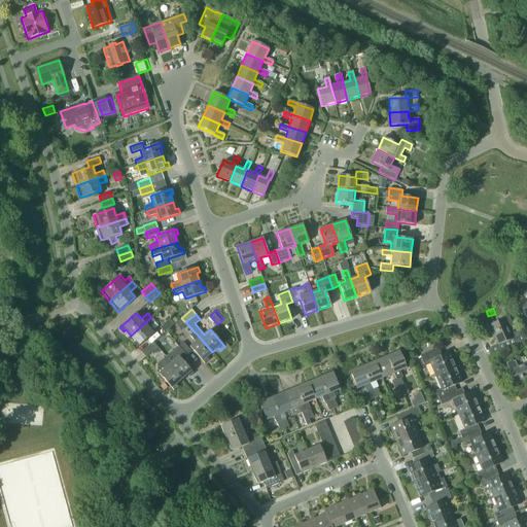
[(155,322),(151,317),(131,336),(136,341),(133,343),(137,348),(153,332),(148,327),(155,322)]
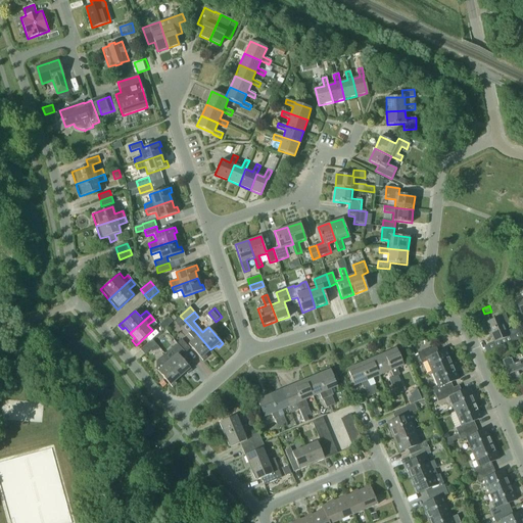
[(518,327),(506,331),(504,326),(509,324),(505,315),(486,323),(495,343),(498,342),(501,347),(522,337),(518,327)]
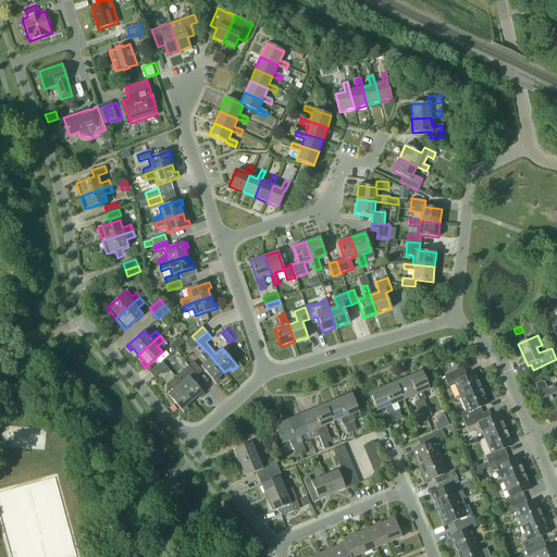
[(185,342),(190,348),(197,342),(196,341),(192,336),(185,342)]
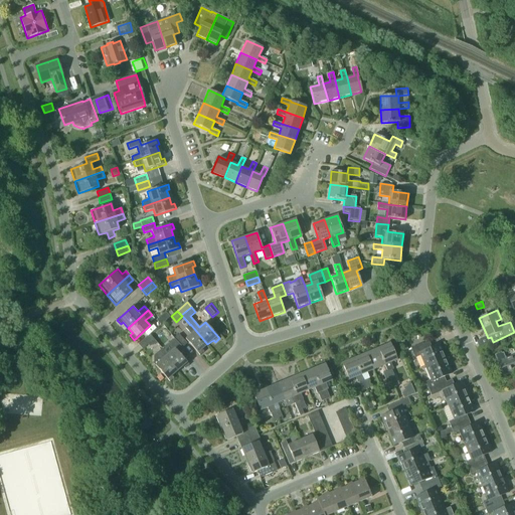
[(165,312),(156,320),(160,325),(170,317),(165,312)]
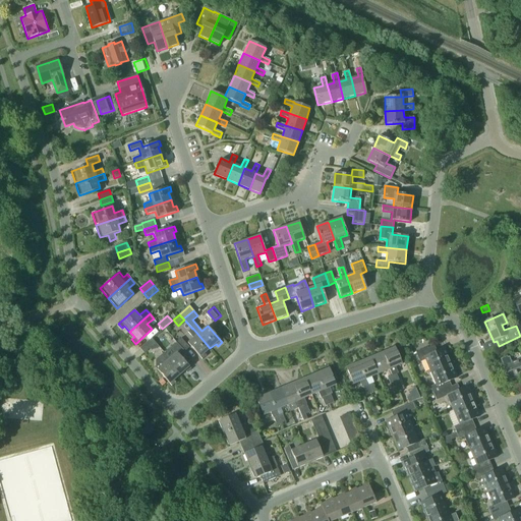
[(192,328),(192,329),(188,332),(193,338),(188,343),(203,359),(207,355),(205,353),(210,348),(192,328)]
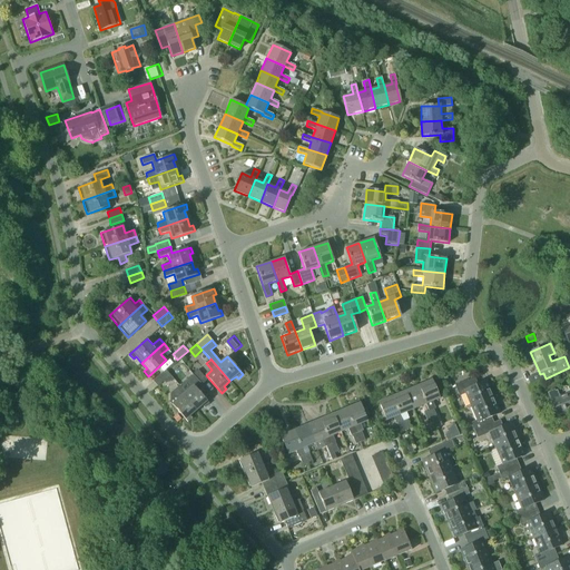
[(198,370),(193,374),(202,384),(207,380),(198,370)]
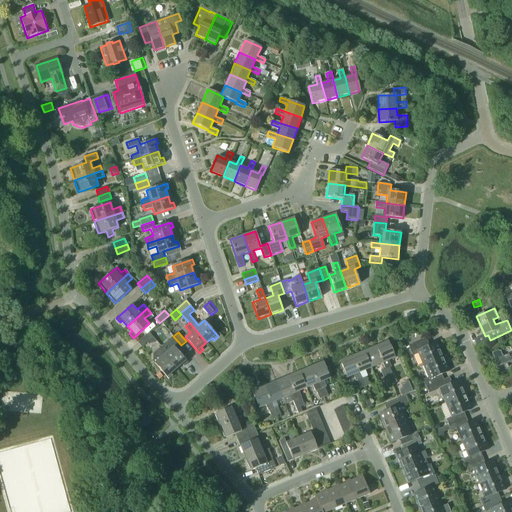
[(149,333),(137,342),(142,347),(153,337),(149,333)]
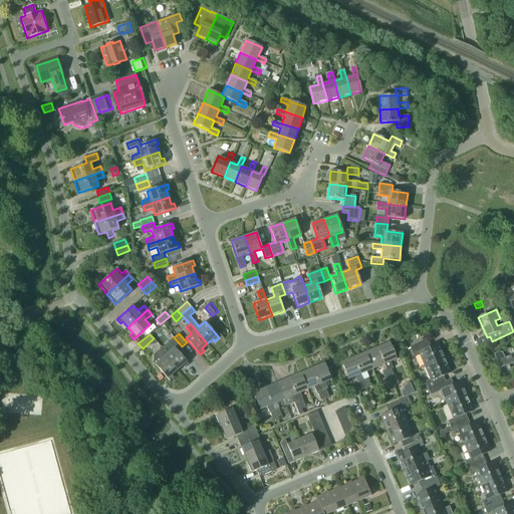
[(178,350),(182,346),(174,337),(169,341),(175,347),(169,352),(164,346),(160,349),(177,370),(183,365),(185,367),(189,363),(178,350)]
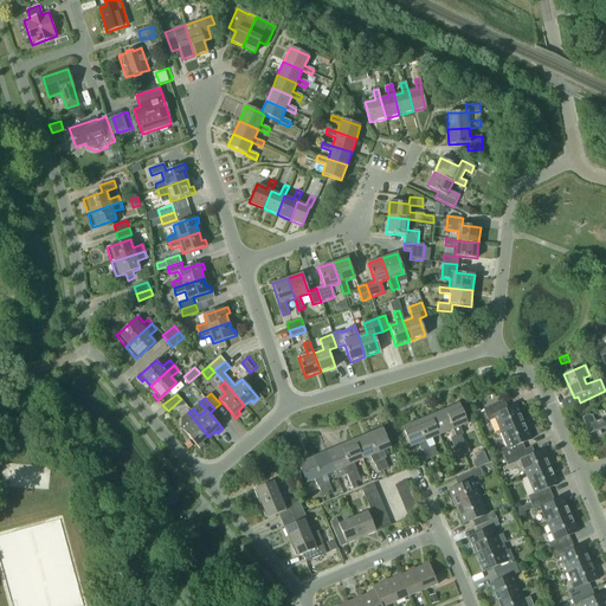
[(494,416),(501,432),(524,423),(517,405),(508,410),(504,403),(484,411),(488,418),(494,416)]
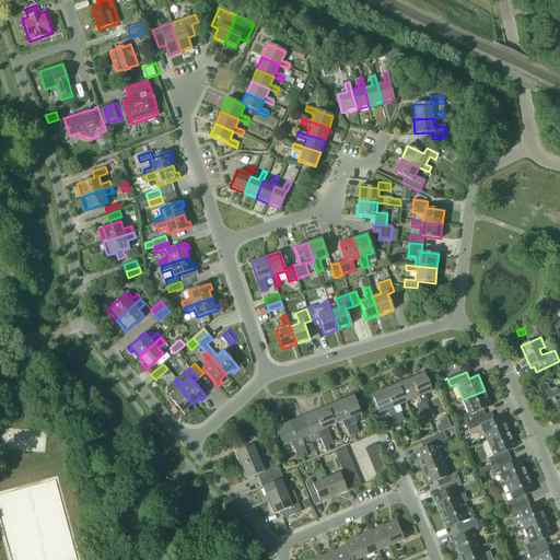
[(424,373),(411,378),(418,396),(431,392),(424,373)]
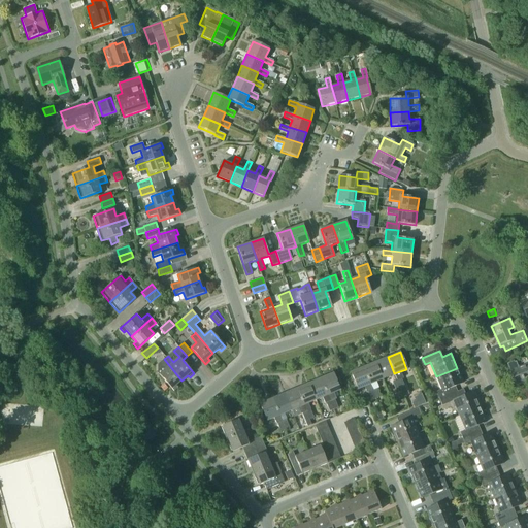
[(419,361),(416,352),(410,354),(414,363),(419,361)]
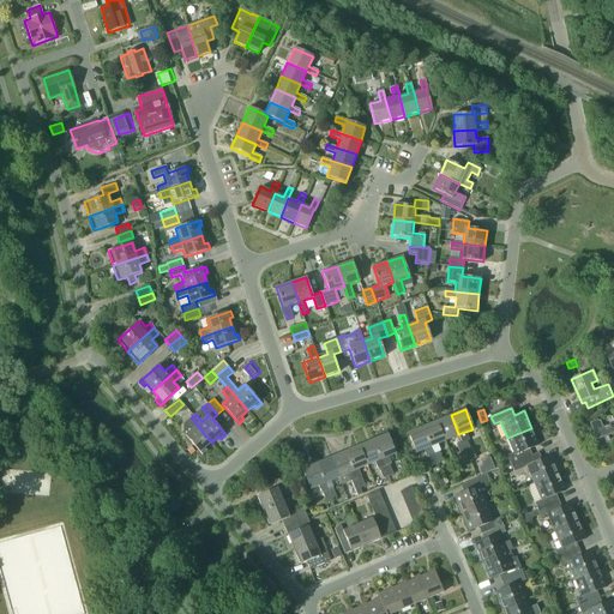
[(437,421),(445,440),(458,434),(451,415),(437,421)]
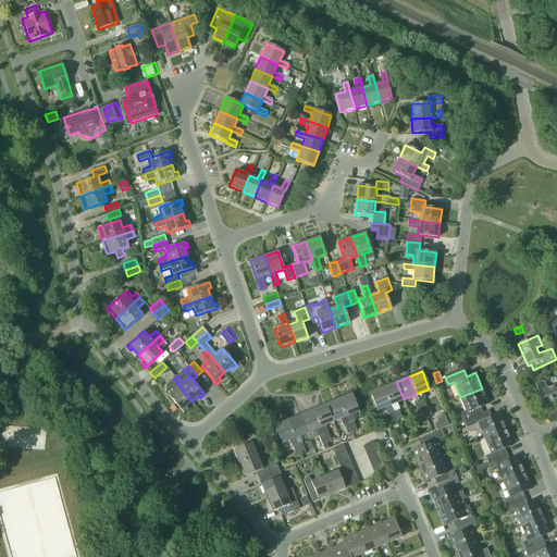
[(173,379),(168,383),(166,384),(166,393),(184,412),(188,409),(186,407),(192,401),(173,379)]
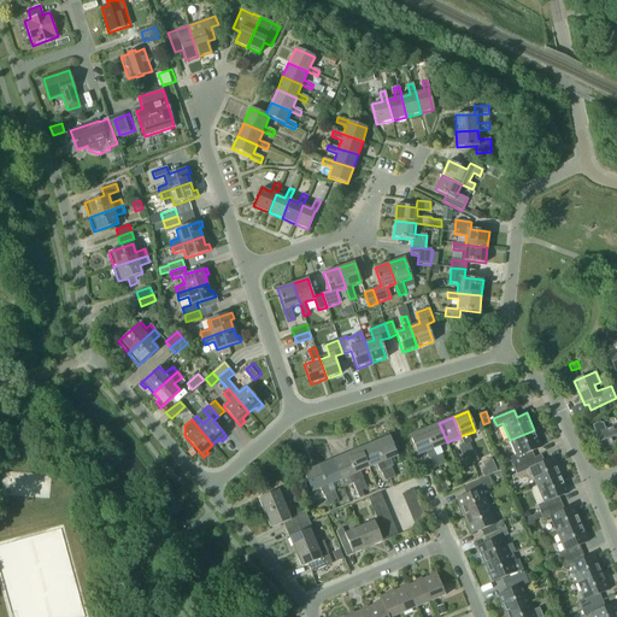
[(616,425),(606,432),(603,423),(601,423),(600,422),(593,424),(598,435),(604,451),(616,445),(616,425)]
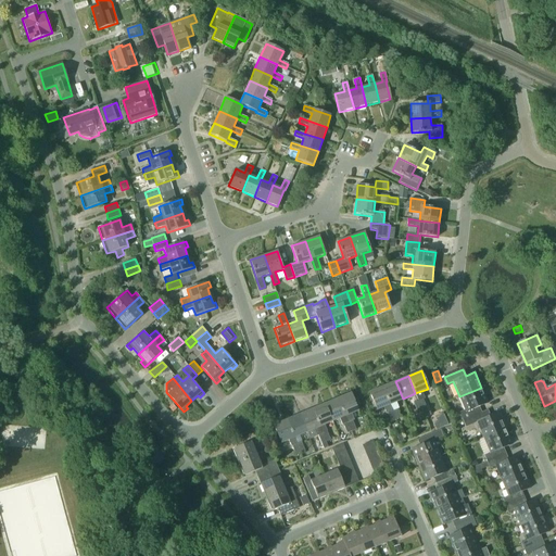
[(395,381),(382,387),(396,419),(401,417),(396,409),(399,408),(396,402),(403,399),(395,381)]
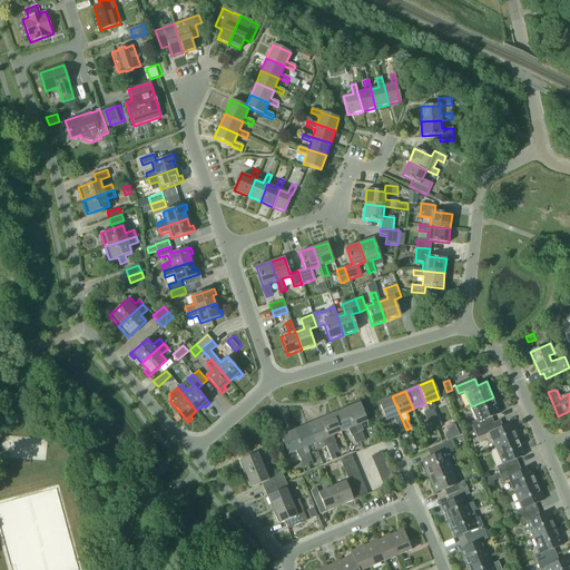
[(385,420),(393,416),(396,424),(397,423),(401,432),(406,430),(392,396),(379,402),(385,420)]
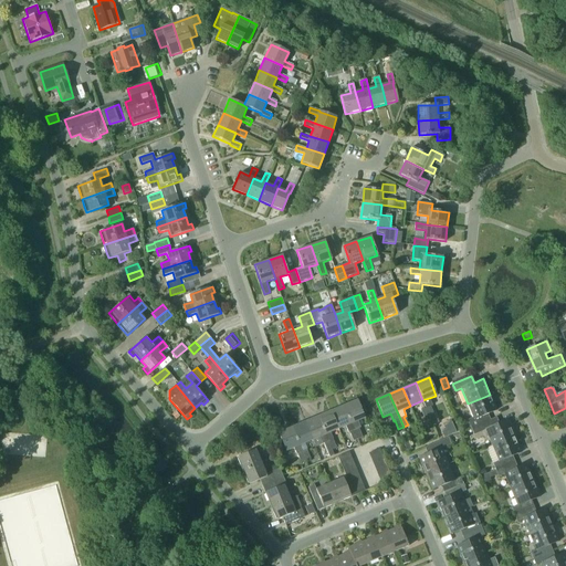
[(469,421),(472,428),(491,420),(488,415),(496,410),(490,395),(468,404),(474,419),(469,421)]
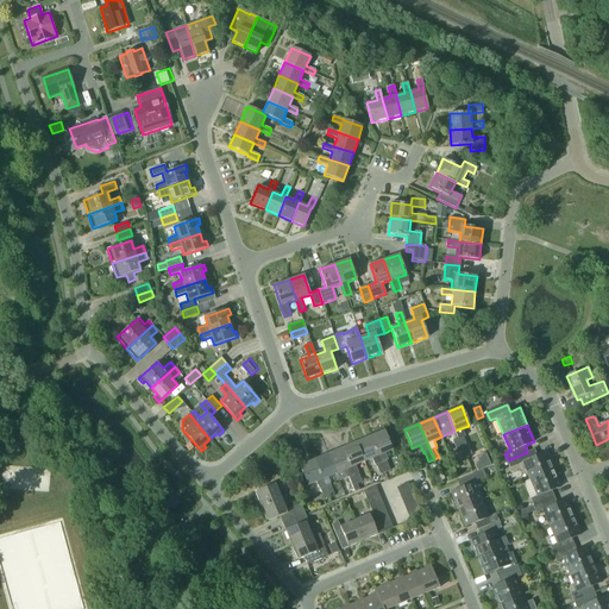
[(370,437),(378,456),(381,463),(385,472),(390,470),(385,460),(388,459),(385,453),(393,450),(384,431),(370,437)]
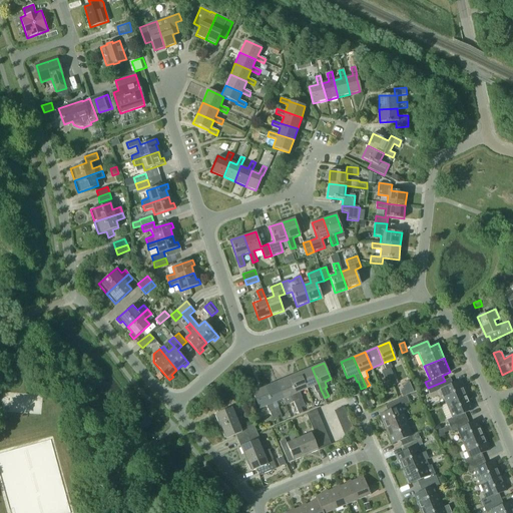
[(312,368),(301,373),(307,389),(319,384),(312,368)]
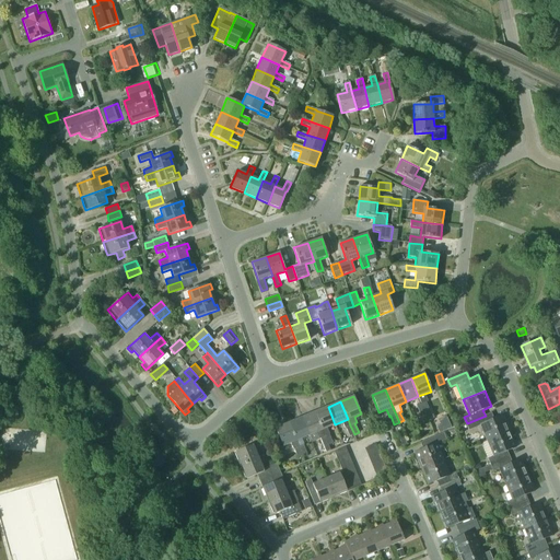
[(328,407),(314,412),(328,444),(333,443),(327,428),(335,424),(328,407)]
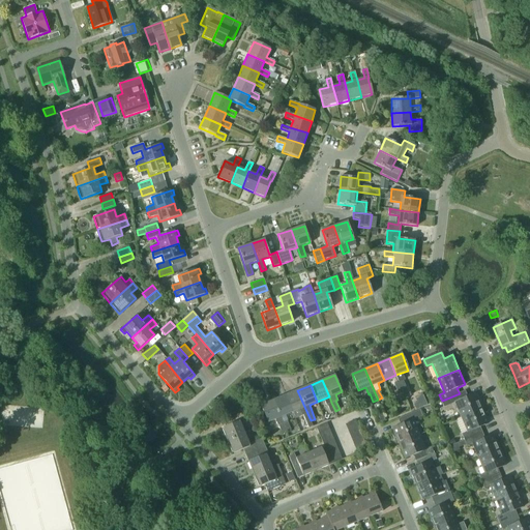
[(297,390),(286,394),(293,412),(300,409),(308,429),(313,427),(311,420),(297,390)]
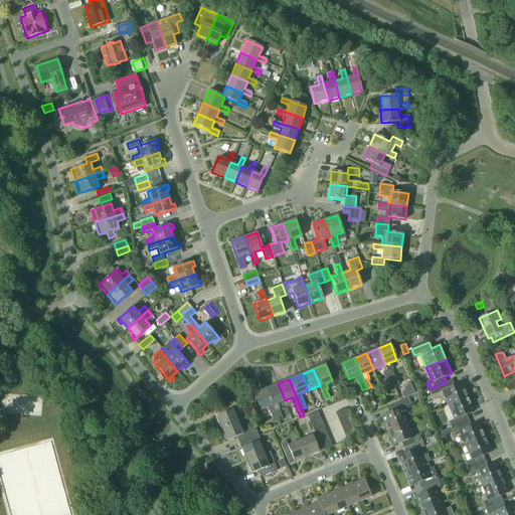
[(449,405),(468,396),(462,381),(454,385),(452,379),(447,382),(430,389),(432,395),(443,391),(449,405)]
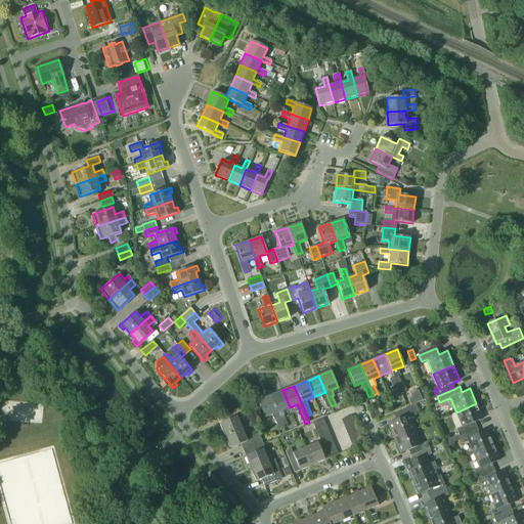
[(282,390),(270,395),(277,412),(290,407),(282,390)]
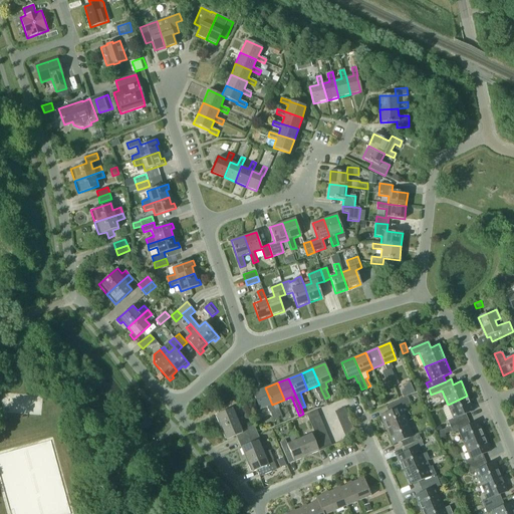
[(407,384),(409,389),(405,391),(407,396),(418,393),(415,382),(407,384)]
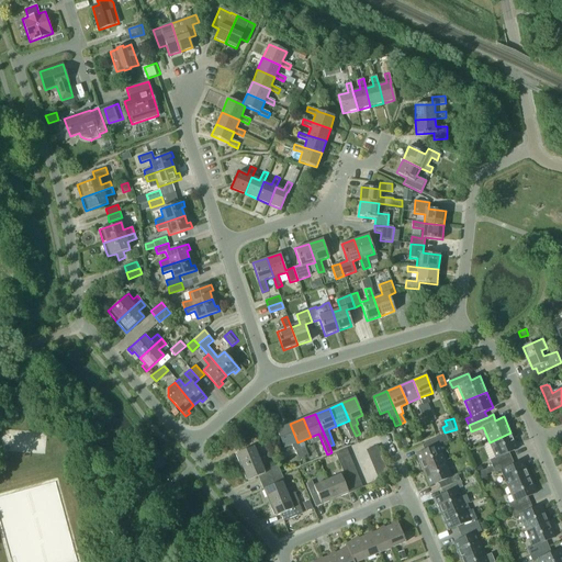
[(284,448),(292,445),(294,451),(295,450),(299,459),(304,457),(300,448),(298,442),(290,424),(277,430),(284,448)]
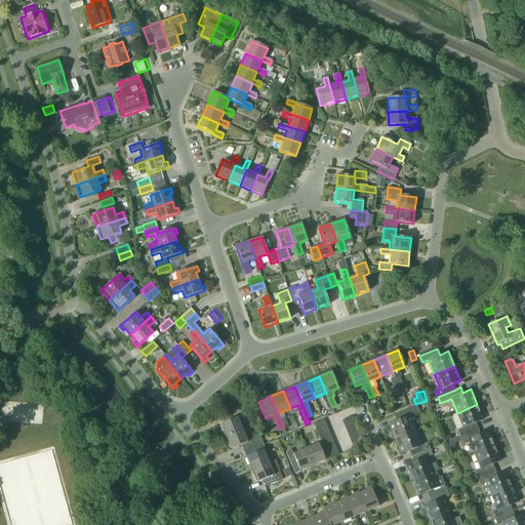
[(483,419),(477,404),(457,413),(463,428),(457,431),(459,436),(478,428),(476,422),(483,419)]
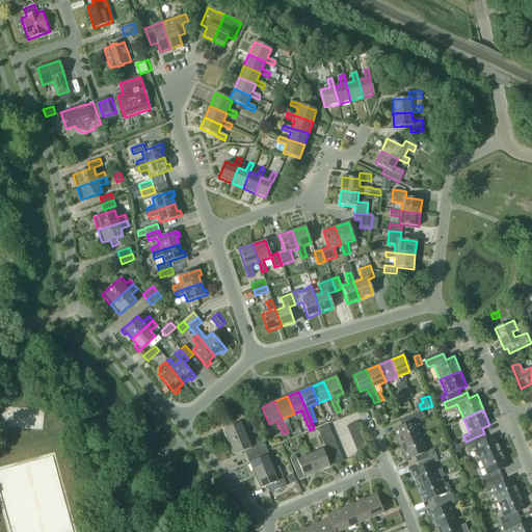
[(394,429),(401,445),(421,436),(415,421),(425,417),(422,410),(400,420),(402,426),(394,429)]
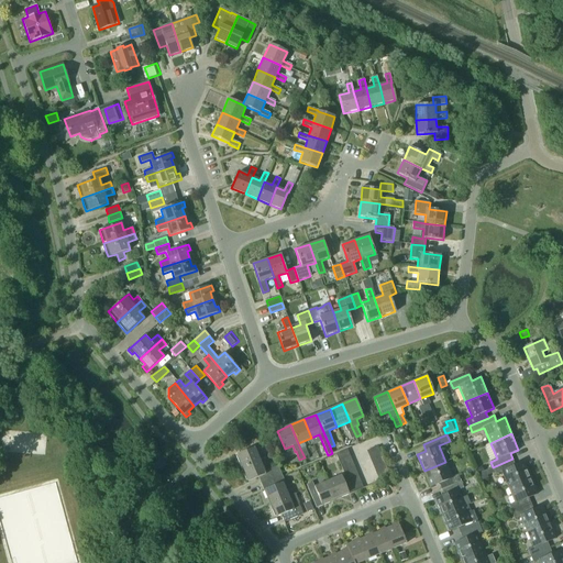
[(235,456),(241,468),(260,461),(255,450),(262,448),(257,438),(240,445),(242,452),(238,454),(238,455),(235,456)]
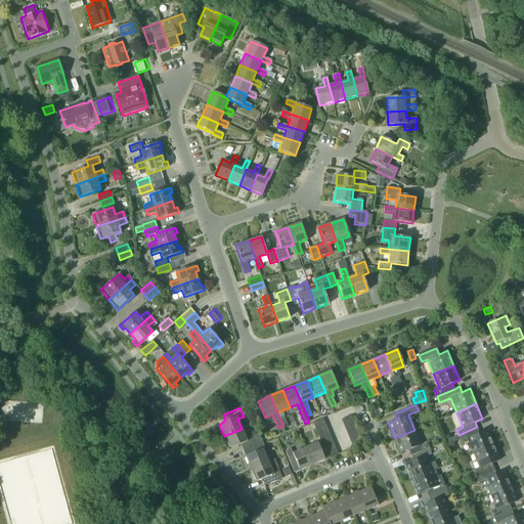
[(341,420),(344,425),(354,421),(352,416),(341,420)]
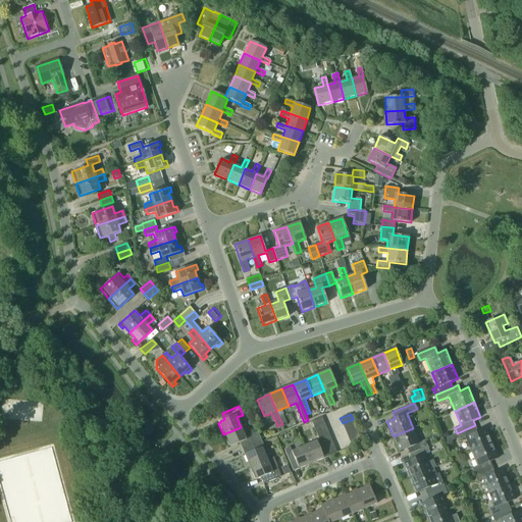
[(312,421),(314,426),(324,422),(322,416),(312,421)]
